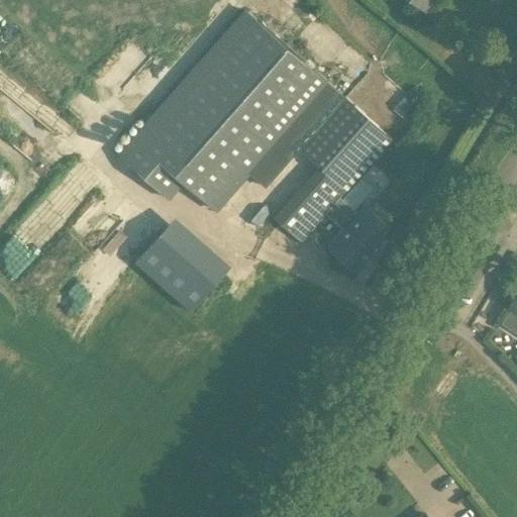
[(407,0),(422,11),(430,0),(407,0)]
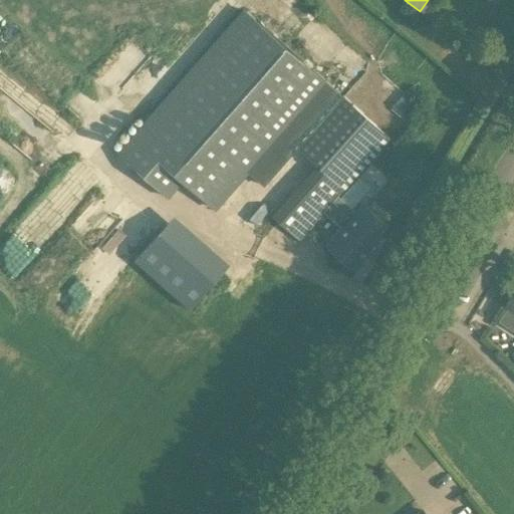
[(263,187),(297,148),(316,166),(271,215),(299,241),(323,213),(341,229),(331,240),(344,252),(337,259),(353,274),(373,252),(367,246),(383,230),(360,209),(353,217),(335,200),(389,142),(339,96),(323,82),(246,11),(118,156),(167,198),(181,182),(212,209),(246,171),(263,187)]
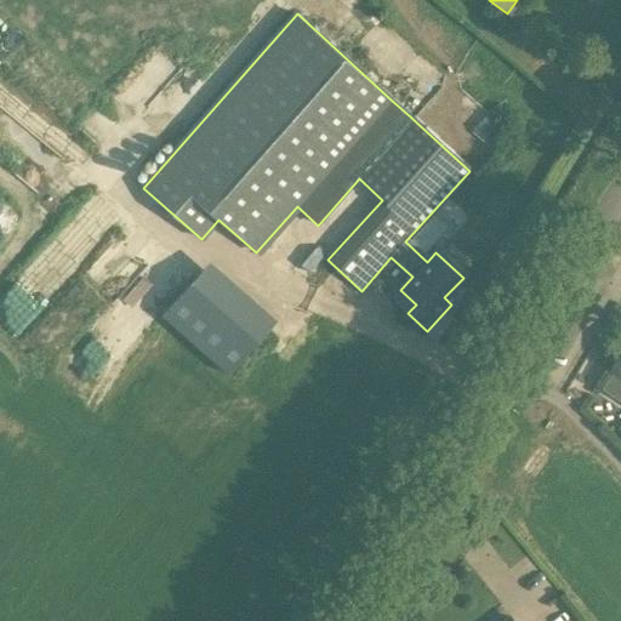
[(268,330),(200,271),(161,314),(229,374),(268,330)]
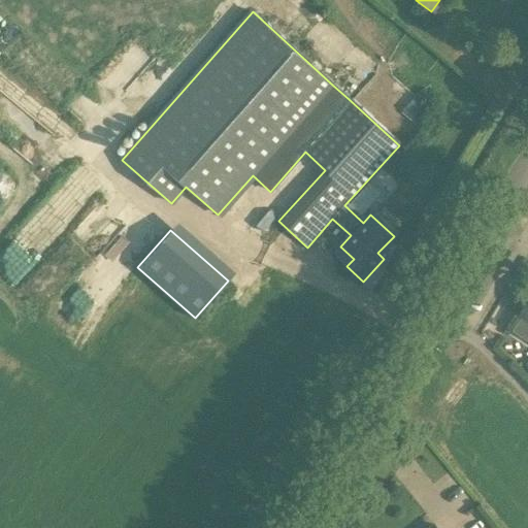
[(527,299),(519,314),(527,320),(527,299)]
